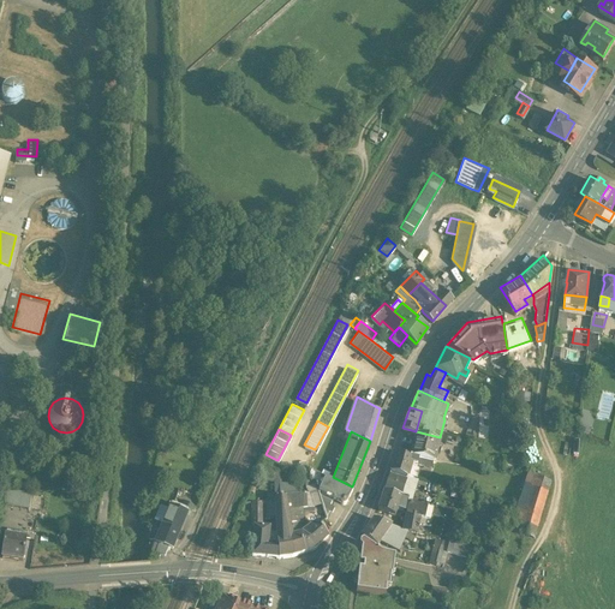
[(440,437),(416,431),(410,453),(433,458),(434,458),(440,437)]
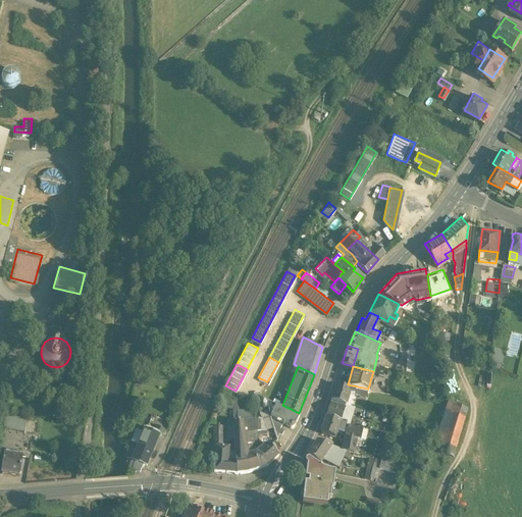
[(348,385),(335,382),(330,398),(345,403),(349,390),(353,392),(354,385),(348,384),(348,385)]
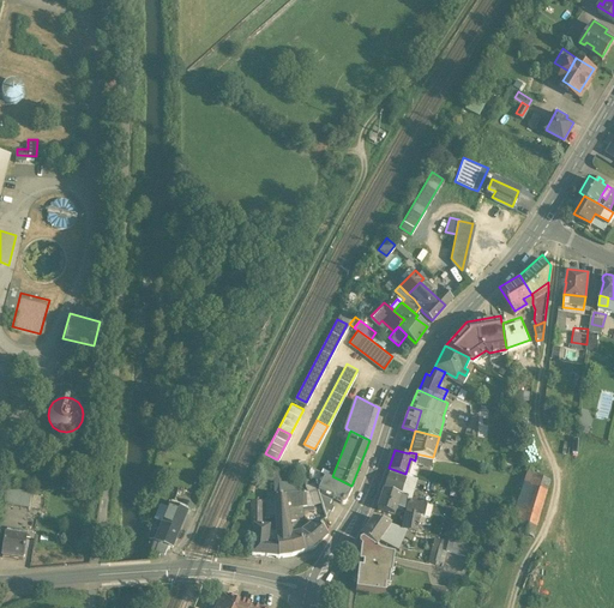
[(432,457),(416,453),(415,461),(431,464),(432,457)]
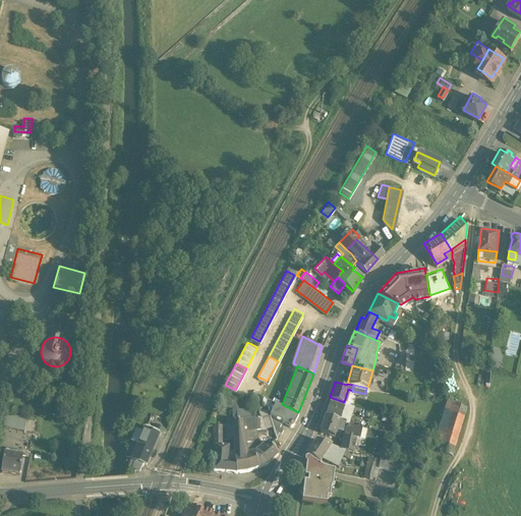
[(236,403),(236,397),(233,397),(233,395),(223,392),(221,401),(232,403),(236,403)]
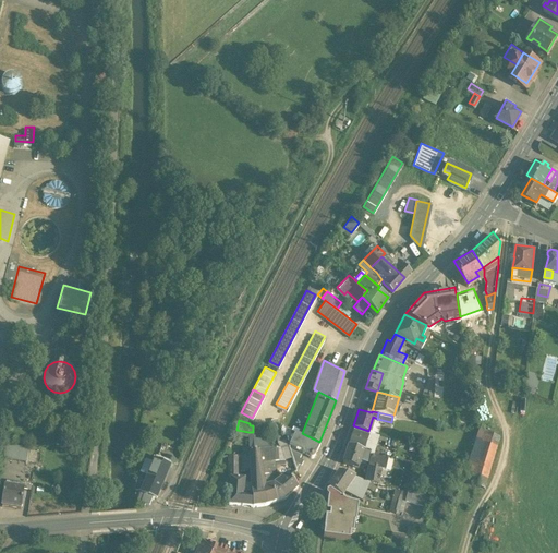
[(294,430),(279,422),(280,430),(281,437),(286,436),(288,443),(289,442),(294,430)]
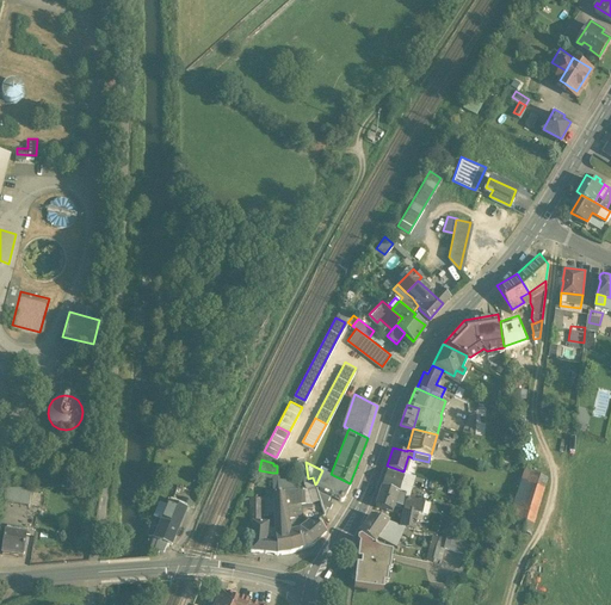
[(524,467),(518,491),(513,502),(506,524),(530,531),(547,475),(524,467)]
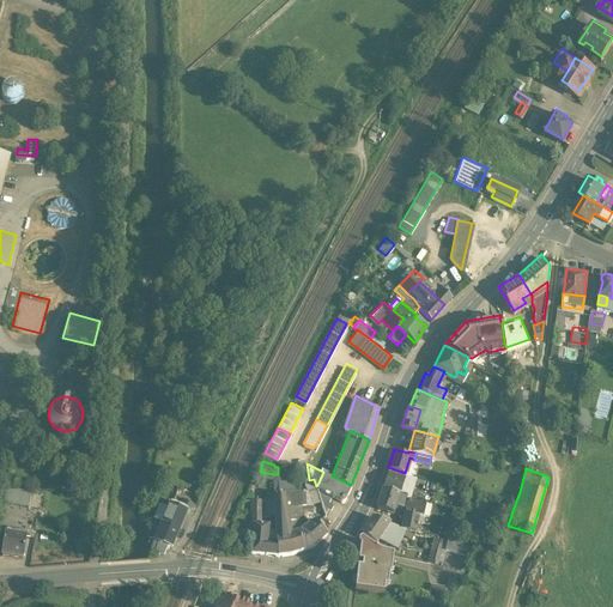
[(404,475),(387,471),(382,486),(406,493),(406,495),(407,496),(412,496),(414,484),(413,484),(414,480),(407,479),(408,473),(405,473),(404,475)]
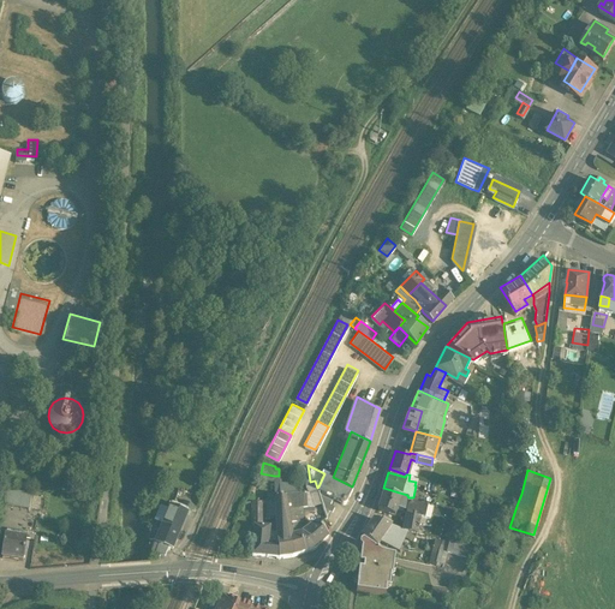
[(310,482),(309,473),(305,473),(306,483),(308,505),(322,501),(317,488),(315,481),(310,482)]
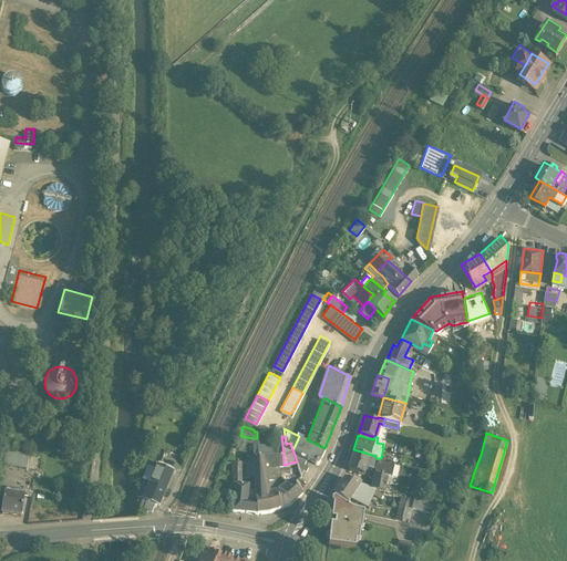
[(307,439),(299,436),(294,448),(308,456),(308,455),(313,457),(313,459),(313,460),(315,460),(316,461),(317,461),(318,461),(319,461),(319,460),(325,448),(307,439)]
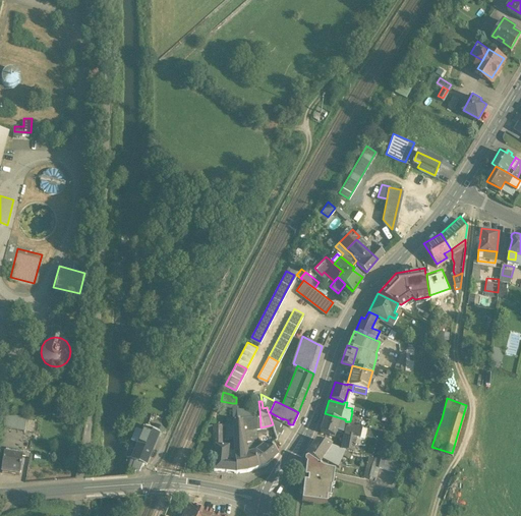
[(354,404),(353,404),(352,408),(351,411),(352,411),(359,413),(359,411),(363,412),(365,406),(354,404)]
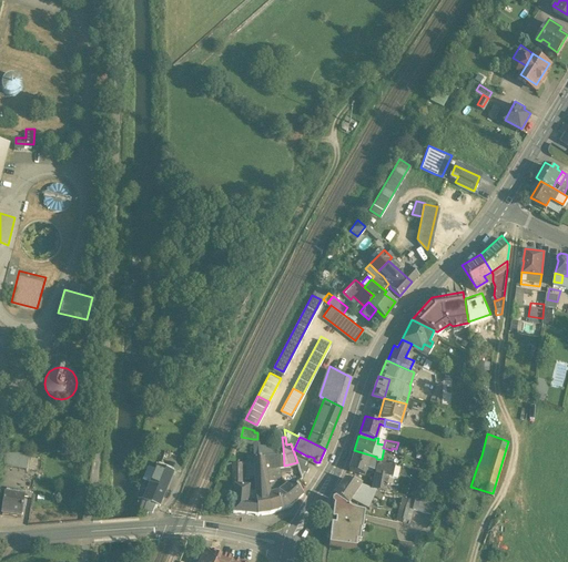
[(29,452),(4,448),(2,462),(27,466),(29,452)]
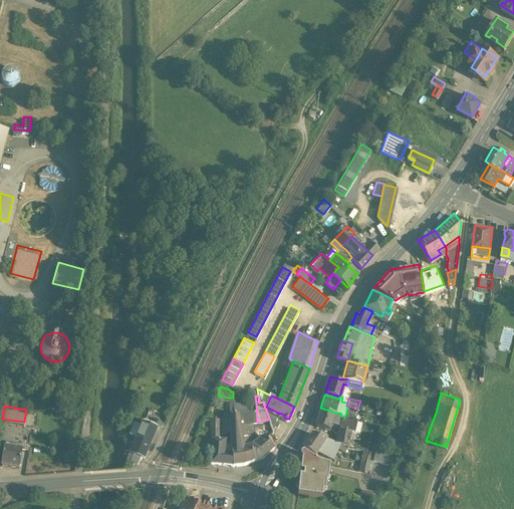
[(340,414),(320,408),(315,424),(329,429),(331,422),(337,424),(340,415),(340,414)]
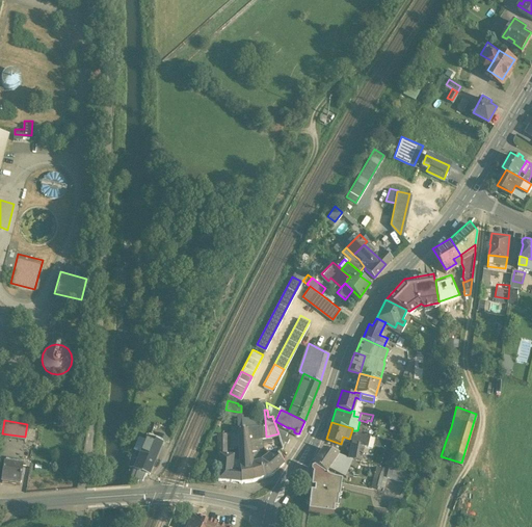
[(255,425),(246,425),(246,427),(241,428),(237,428),(238,431),(237,431),(238,442),(238,446),(240,471),(241,480),(254,478),(262,475),(260,458),(261,458),(260,451),(262,451),(263,451),(264,450),(261,437),(265,436),(264,429),(264,424),(256,424),(255,424),(255,425)]
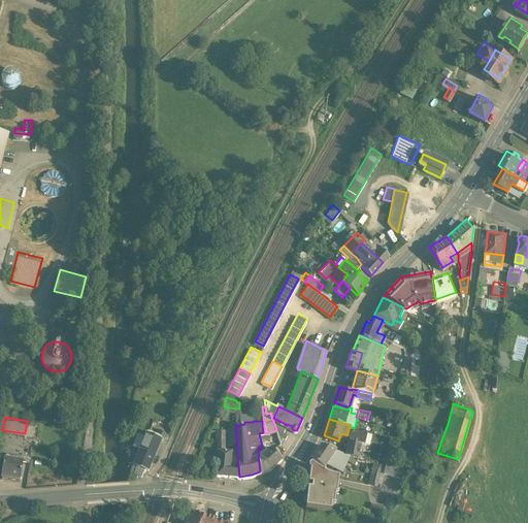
[(158,432),(147,428),(145,431),(144,435),(141,443),(139,448),(154,453),(160,437),(157,435),(158,432)]
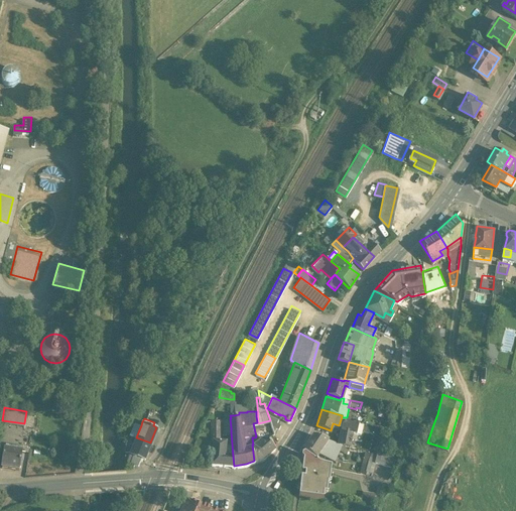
[(220,418),(210,418),(210,433),(220,434),(220,418)]
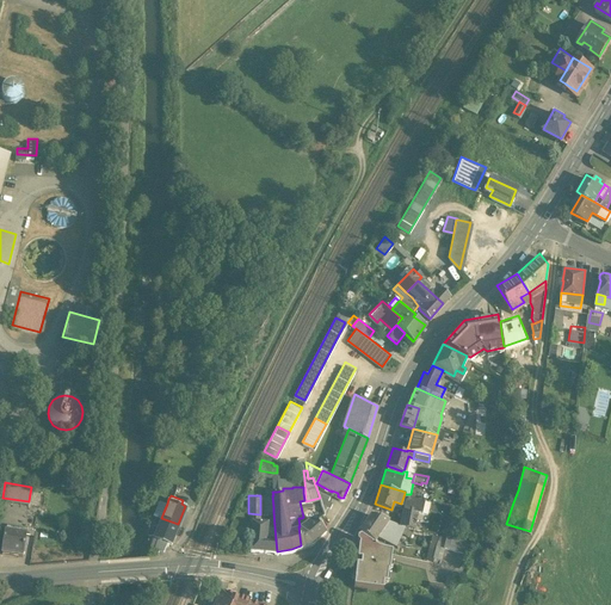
[(423,501),(406,497),(402,512),(399,511),(397,514),(402,514),(401,523),(403,524),(413,525),(415,518),(427,522),(430,508),(432,500),(424,498),(423,501)]
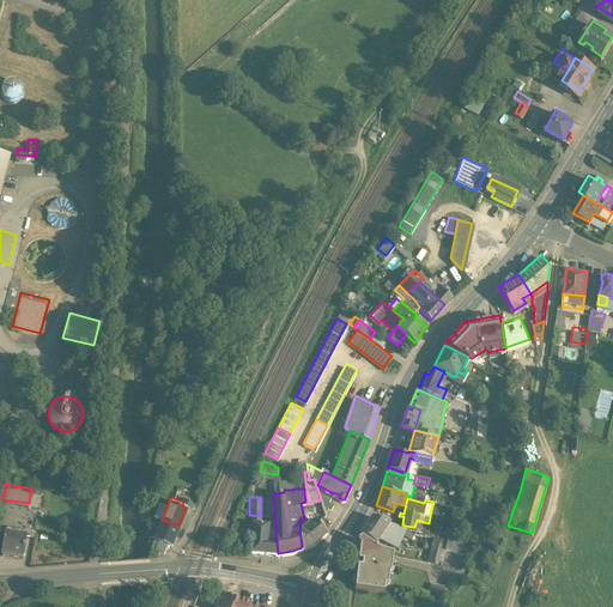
[(168,505),(161,503),(157,510),(164,514),(168,505)]
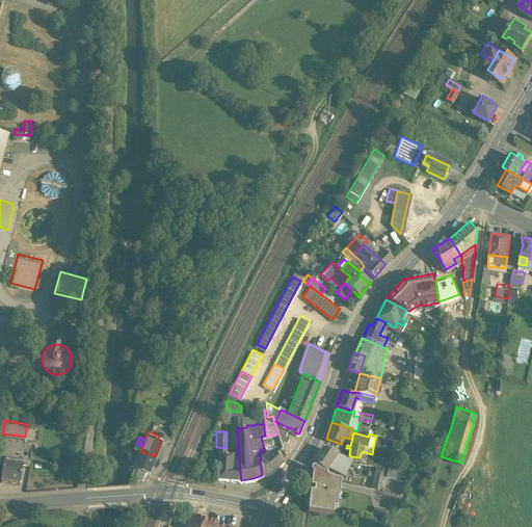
[(345,454),(322,446),(313,460),(325,470),(328,466),(344,473),(351,456),(349,455),(345,454)]
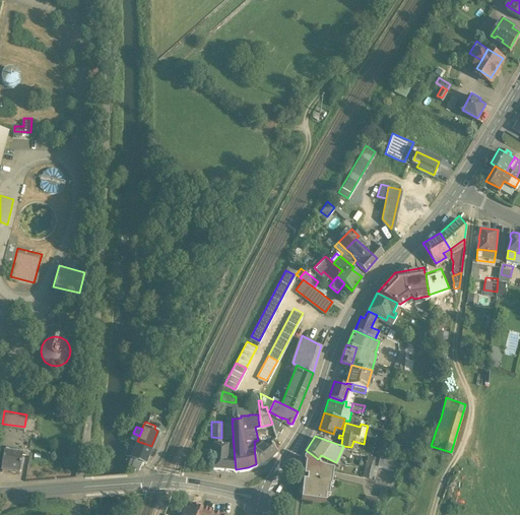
[(255,448),(254,448),(256,464),(266,461),(277,451),(267,439),(255,448)]
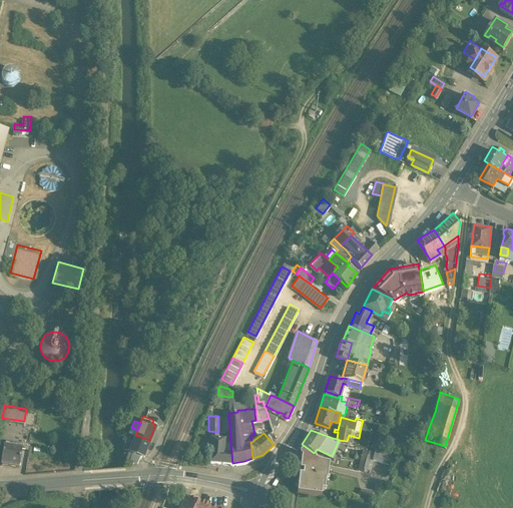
[(149,440),(135,435),(126,457),(136,461),(139,454),(143,455),(149,440)]
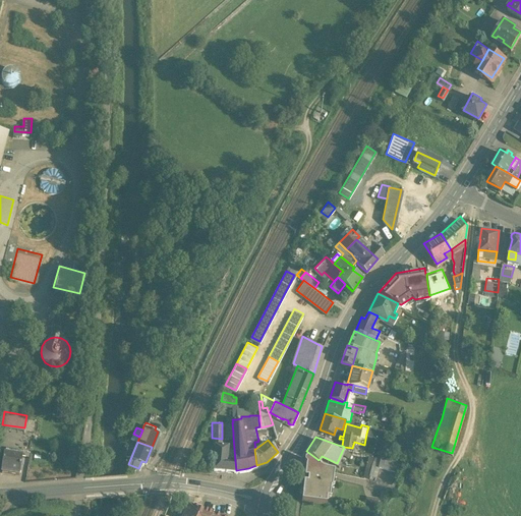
[(227,444),(215,443),(213,468),(214,468),(215,467),(225,468),(226,468),(226,469),(236,470),(235,461),(226,460),(227,444)]
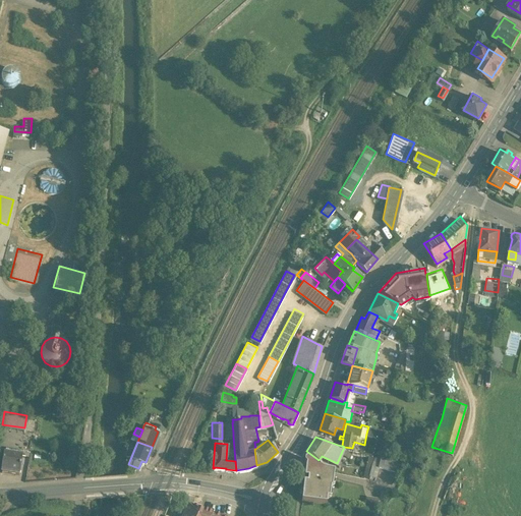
[(13,447),(5,445),(4,450),(1,469),(18,472),(21,453),(12,452),(13,447)]
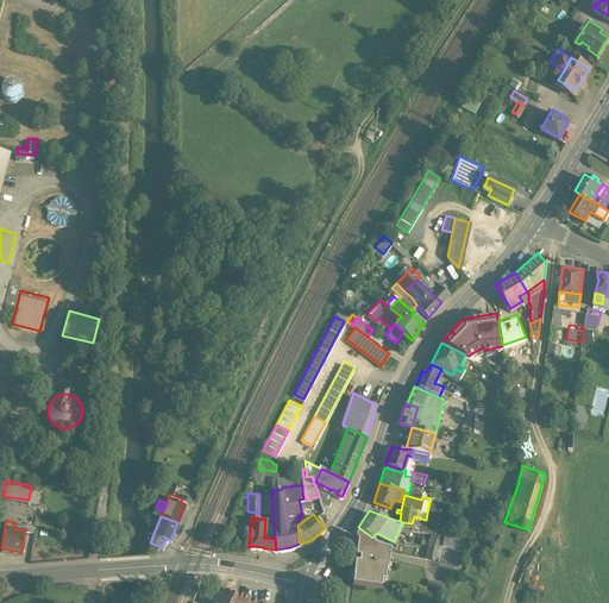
[(440,528),(435,541),(432,554),(439,556),(443,544),(441,544),(445,529),(440,528)]
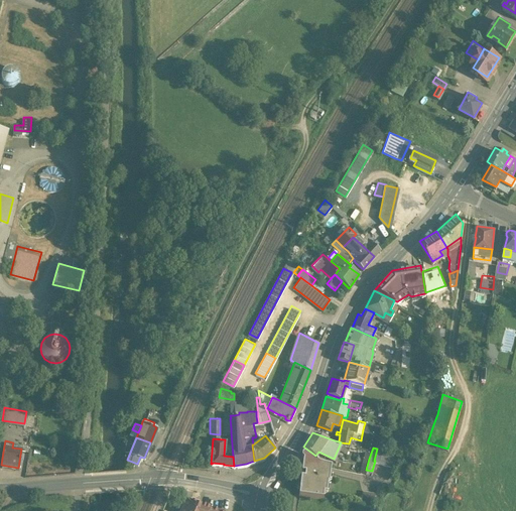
[(400,454),(377,449),(374,461),(375,461),(397,466),(400,454)]
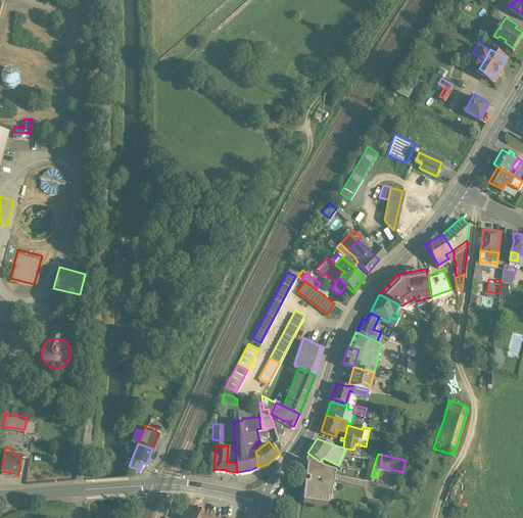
[(323,468),(308,457),(307,459),(302,501),(327,504),(328,498),(329,487),(333,487),(335,470),(323,468)]
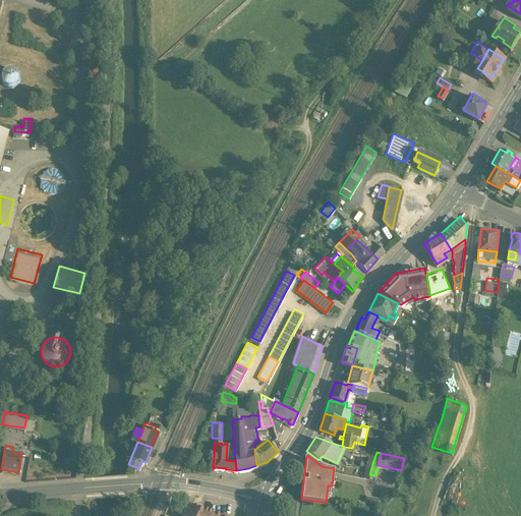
[(379,496),(365,494),(364,506),(377,508),(379,496)]
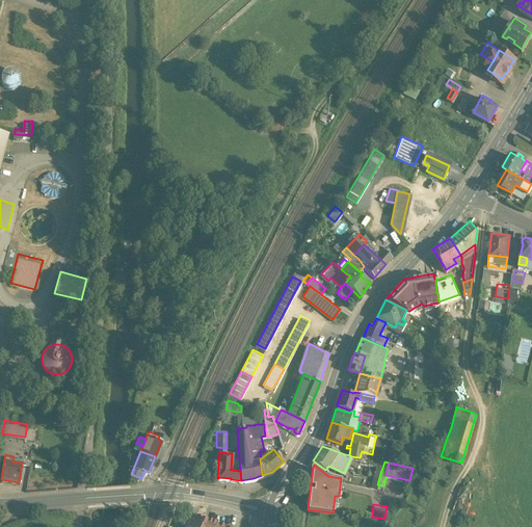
[(222,526),(216,524),(192,515),(186,526),(222,526)]
